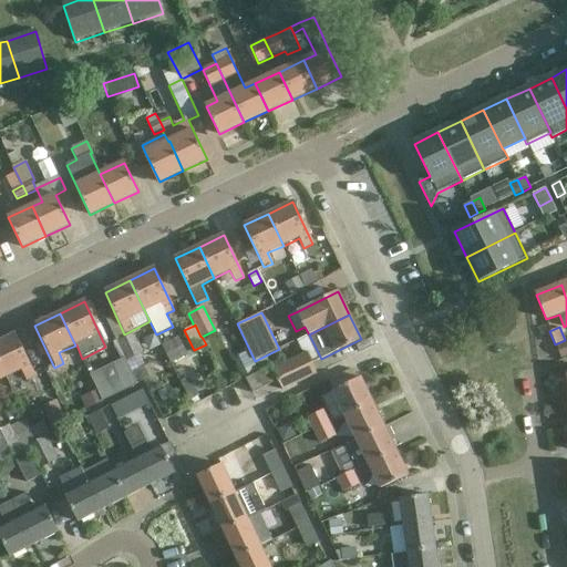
[(116,342),(125,358),(137,384),(144,381),(145,383),(152,380),(138,356),(143,353),(133,333),(116,342)]
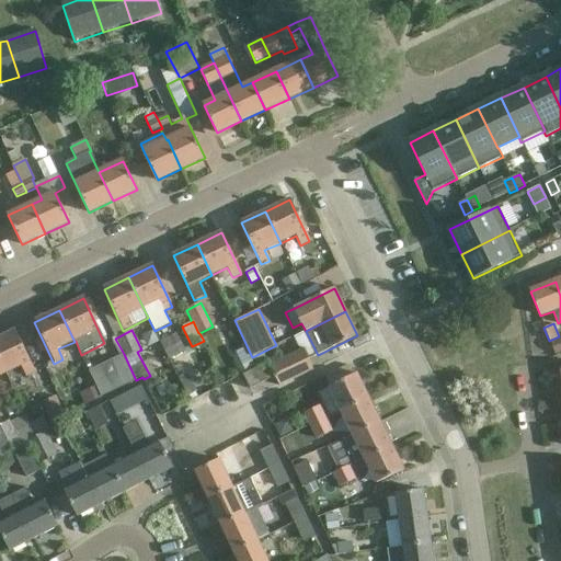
[(0,338),(0,364),(6,375),(20,368),(25,377),(34,373),(14,331),(0,338)]
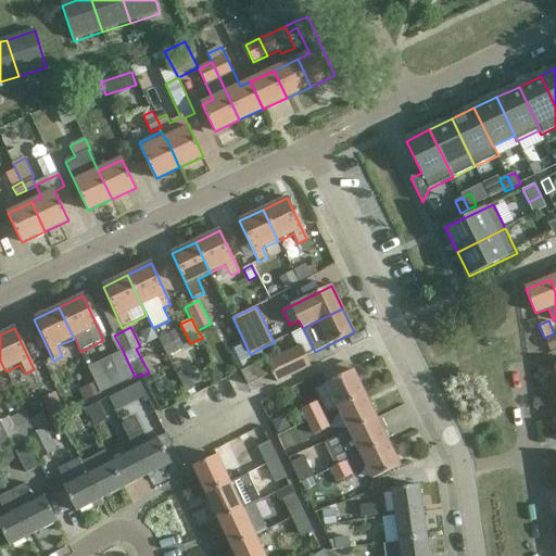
[(185,349),(176,330),(159,339),(167,356),(185,349)]
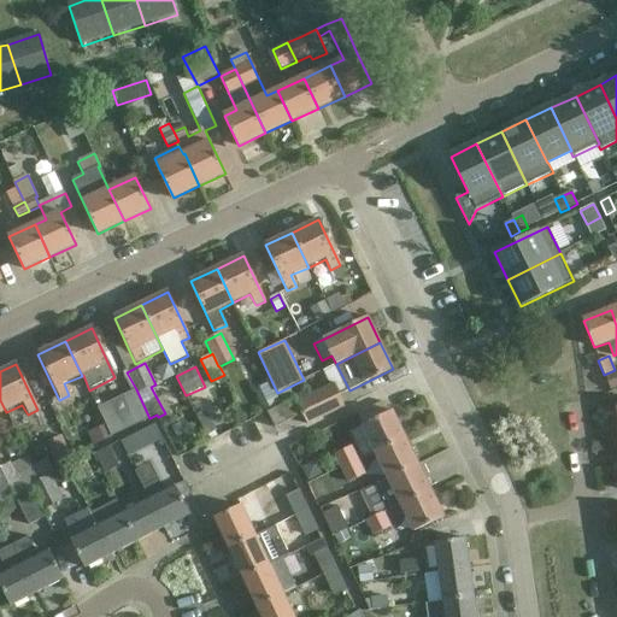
[(616,371),(605,376),(612,391),(616,388),(616,371)]
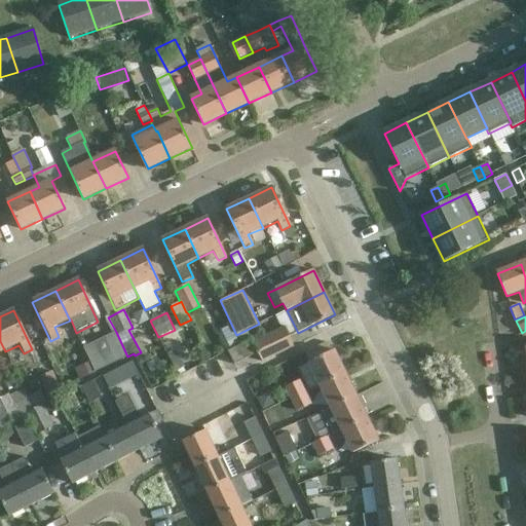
[(295,346),(286,326),(266,335),(265,332),(250,339),(257,353),(261,363),(295,346)]
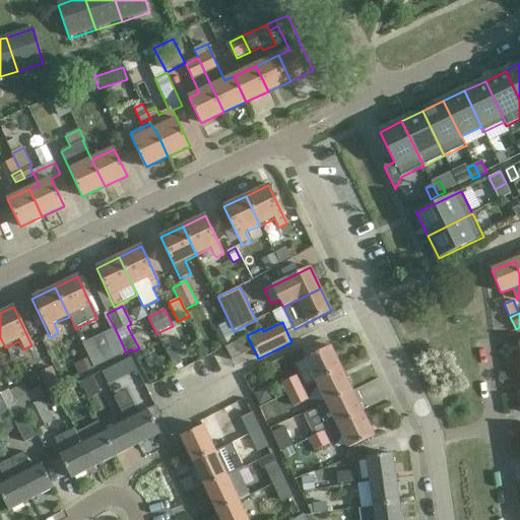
[(89,356),(94,368),(126,352),(115,328),(82,344),(89,356)]
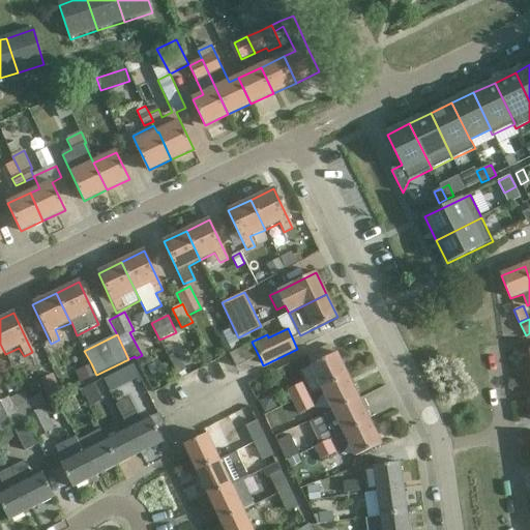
[(259,356),(253,344),(243,348),(231,354),(238,366),(259,356)]
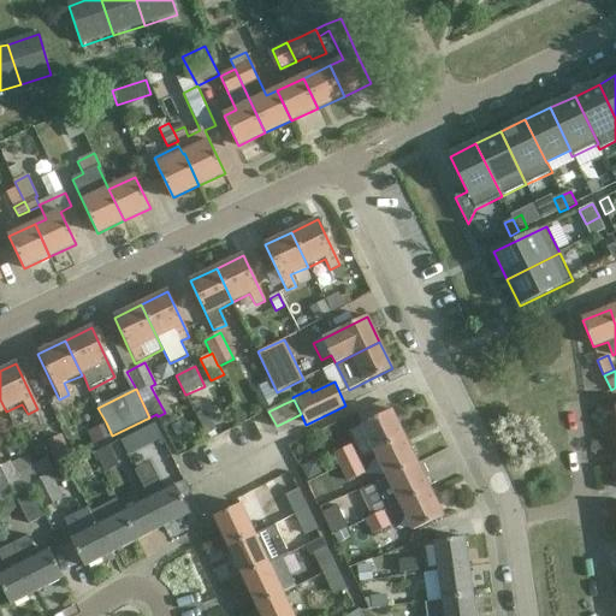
[(362,426),(375,452),(406,438),(392,410),(362,426)]
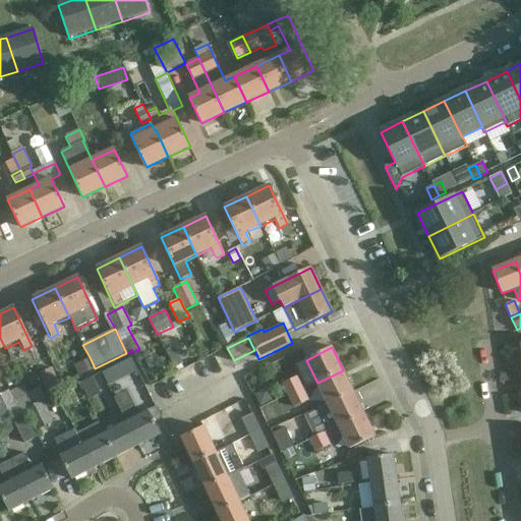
[(79,378),(95,368),(90,357),(73,366),(79,378)]
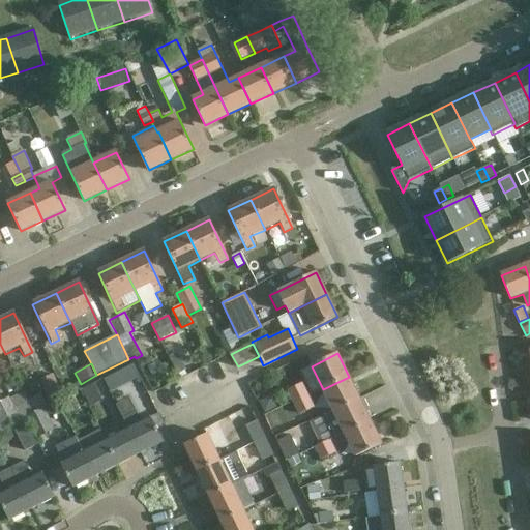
[(131,364),(104,380),(110,392),(139,378),(131,364)]
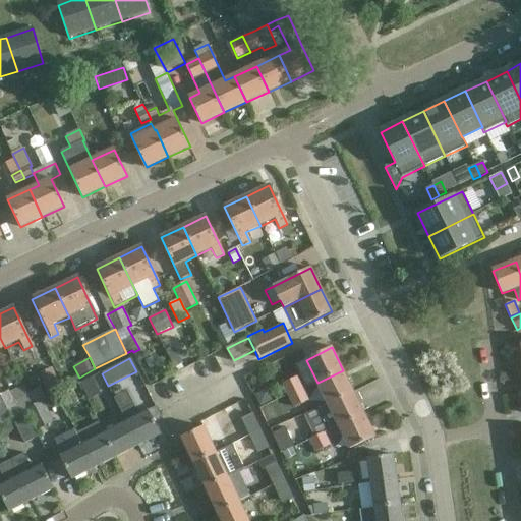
[(48,394),(62,387),(53,367),(39,374),(48,394)]
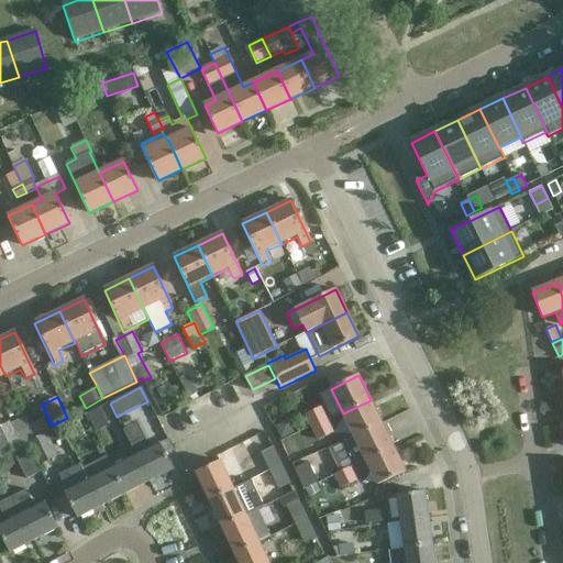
[(343,414),(354,437),(382,423),(371,400),(343,414)]
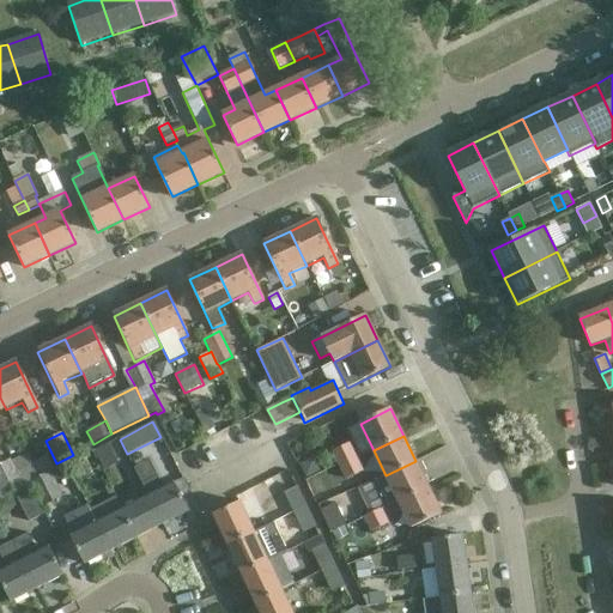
[(109,443),(93,451),(103,472),(119,463),(109,443)]
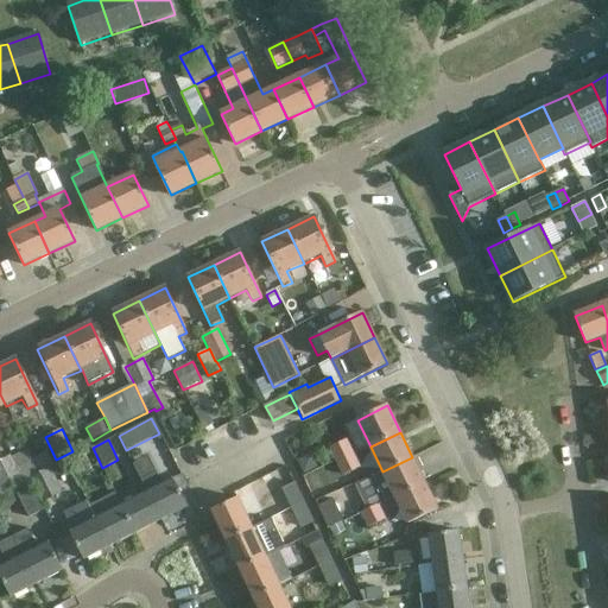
[(329,448),(336,462),(354,453),(347,439),(329,448)]
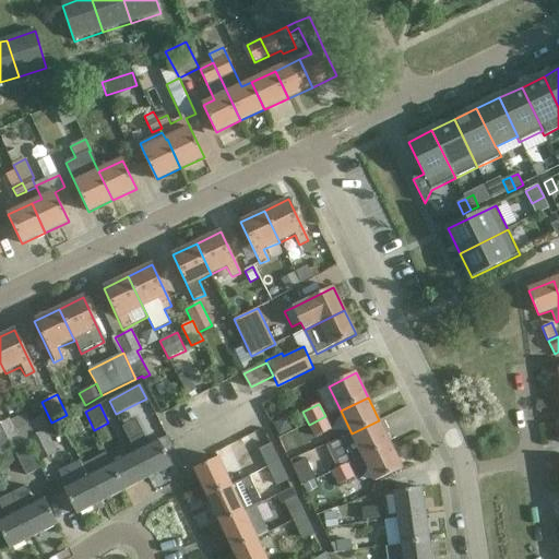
[(0,423),(0,452),(0,454),(12,448),(28,440),(36,437),(36,435),(25,414),(11,420),(10,418),(0,423)]
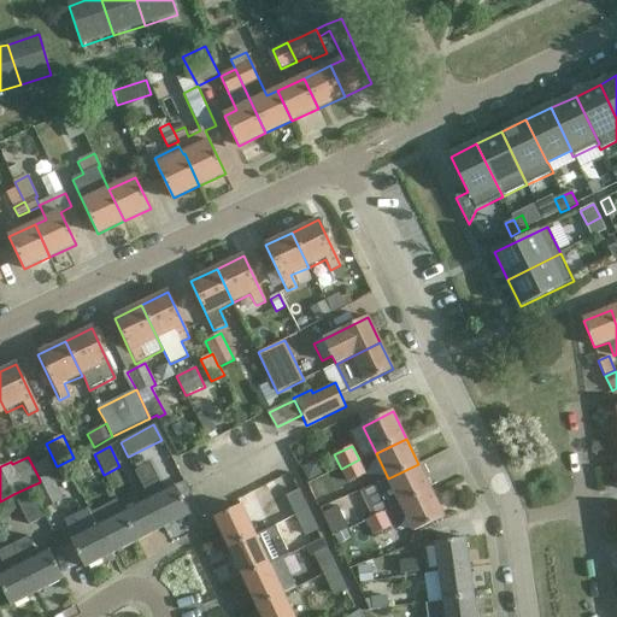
[(92,475),(84,458),(68,465),(76,482),(92,475)]
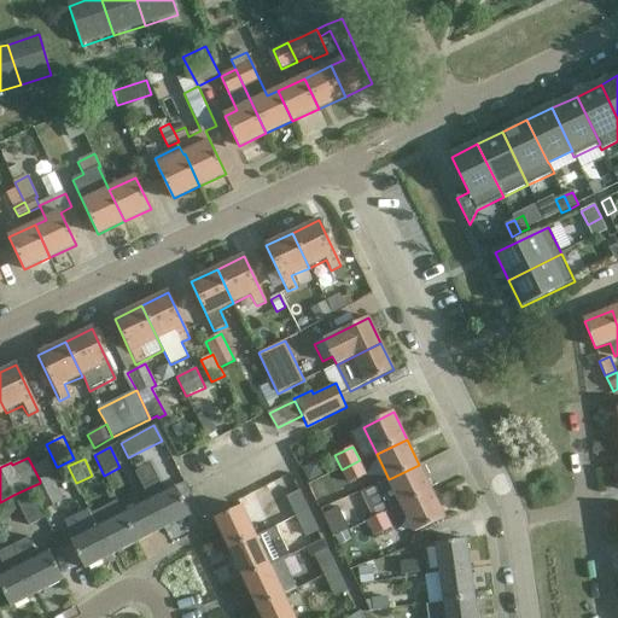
[(367,474),(360,460),(342,470),(349,484),(367,474)]
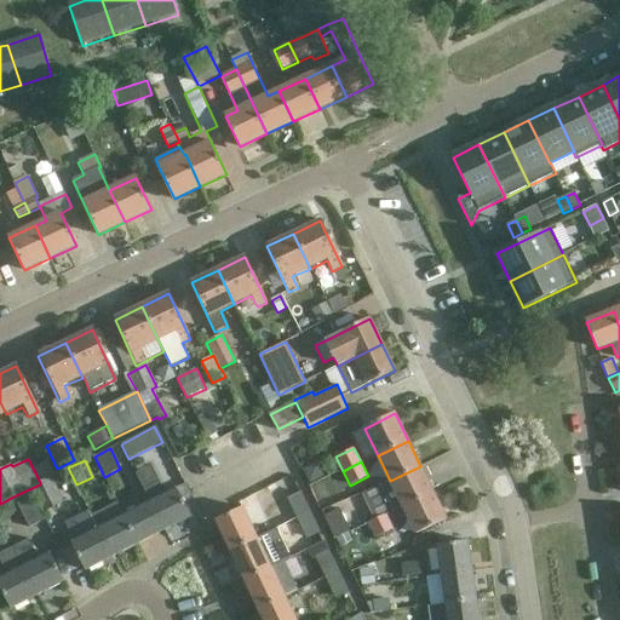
[(316,464),(303,470),(310,483),(323,477),(316,464)]
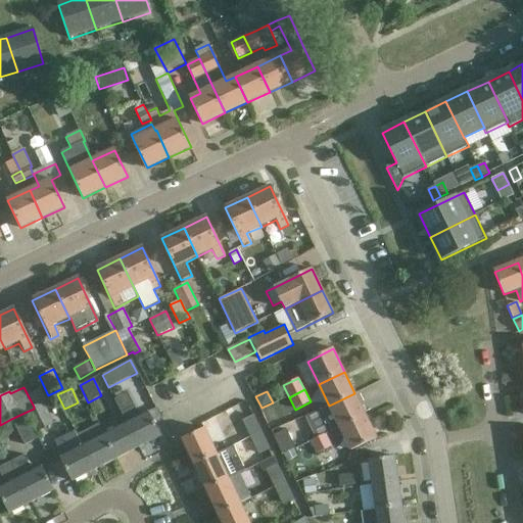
[(117,411),(133,407),(130,393),(114,396),(117,411)]
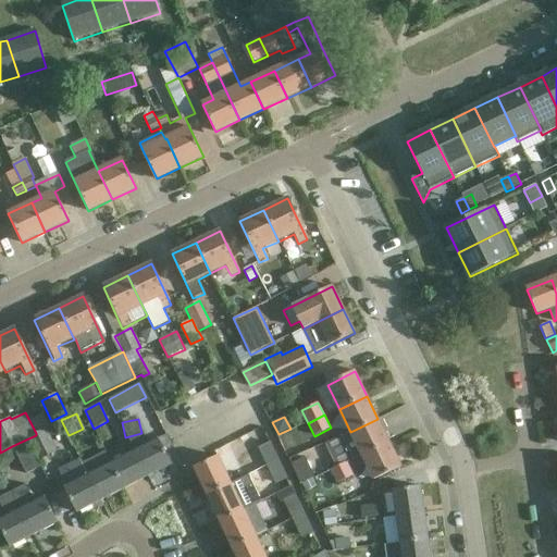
[(350,432),(341,436),(353,460),(361,456),(388,443),(378,419),(350,432)]
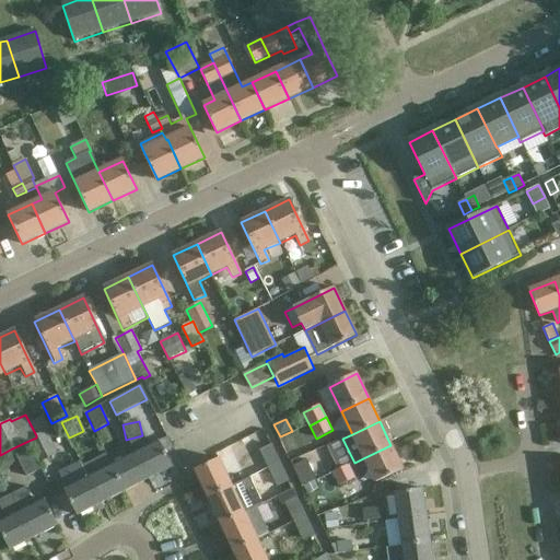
[(36,438),(28,441),(39,464),(58,455),(47,430),(36,435),(36,438)]
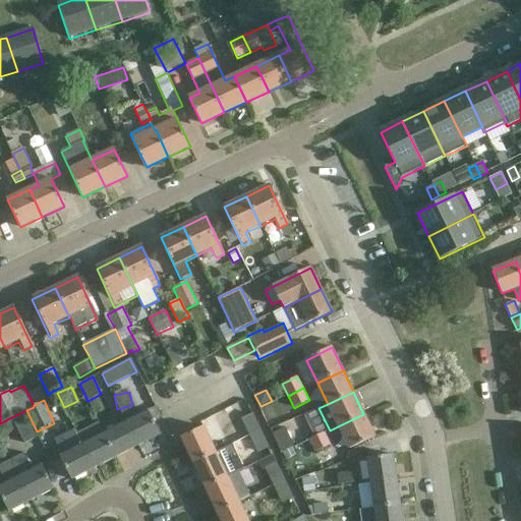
[(134,405),(121,411),(127,422),(138,446),(161,435),(150,411),(140,415),(134,405)]
